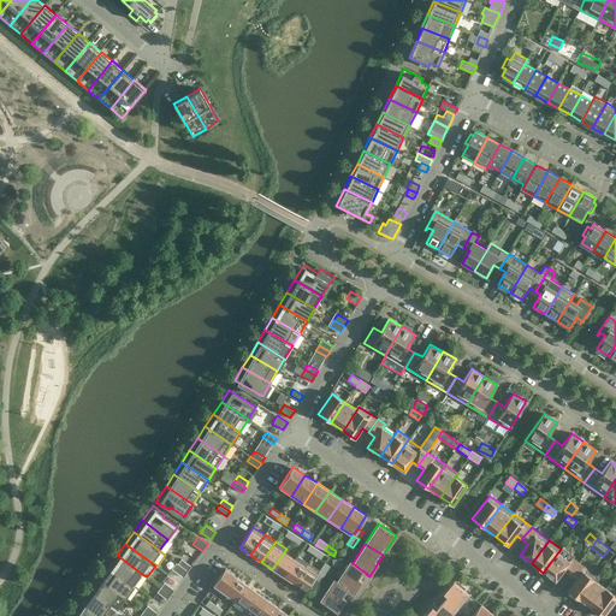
[(562,548),(561,549),(543,573),(555,581),(563,570),(569,575),(579,562),(573,558),(574,556),(562,548)]
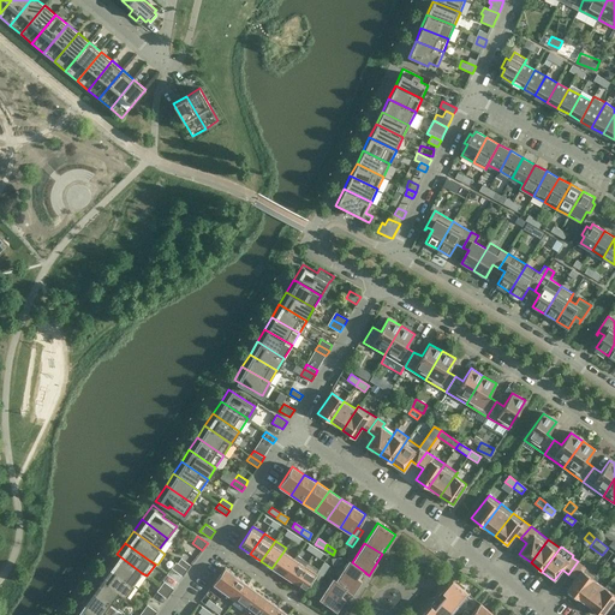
[(284,551),(272,568),(282,575),(294,559),(284,551)]
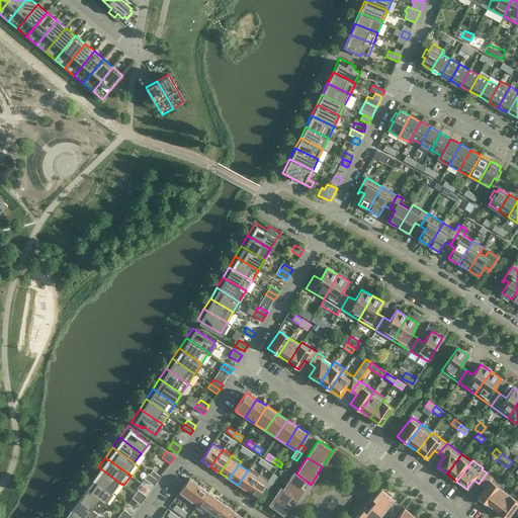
[(352,465),(349,470),(353,473),(357,468),(352,465)]
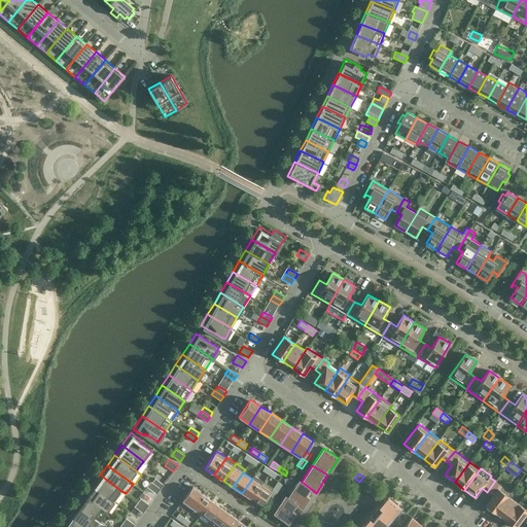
[(121,491),(100,475),(93,485),(114,501),(121,491)]
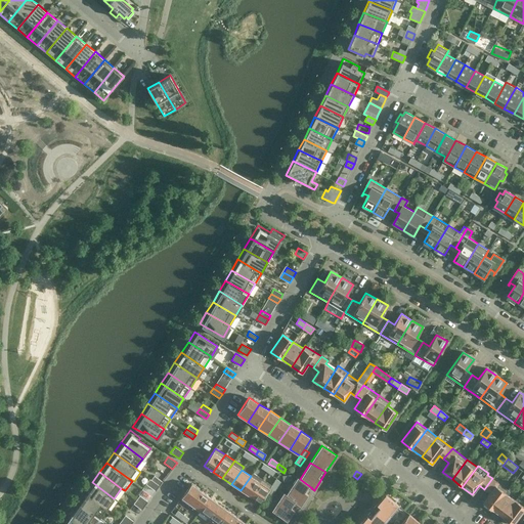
[(253,473),(251,476),(241,490),(250,496),(262,479),(253,473)]
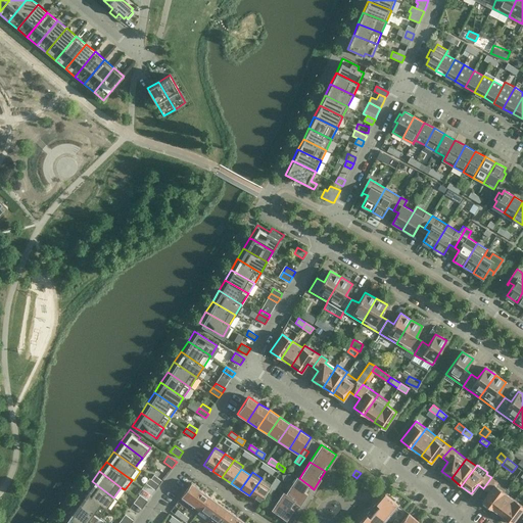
[(154,475),(151,479),(159,485),(162,481),(154,475)]
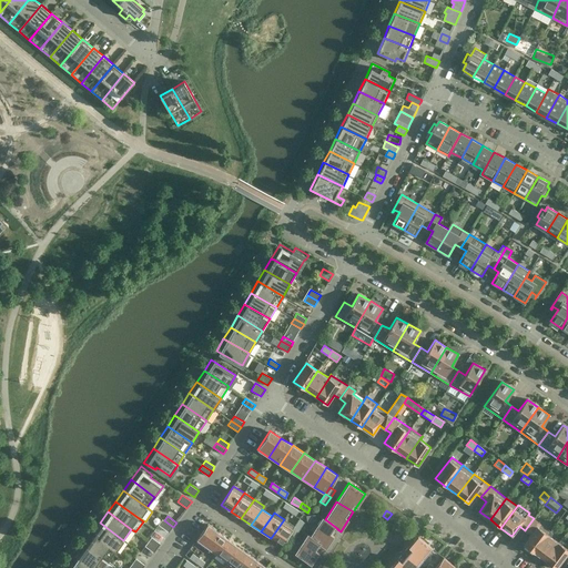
[(322,517),(311,536),(310,536),(323,546),(325,548),(337,529),(338,529),(325,519),(322,517)]
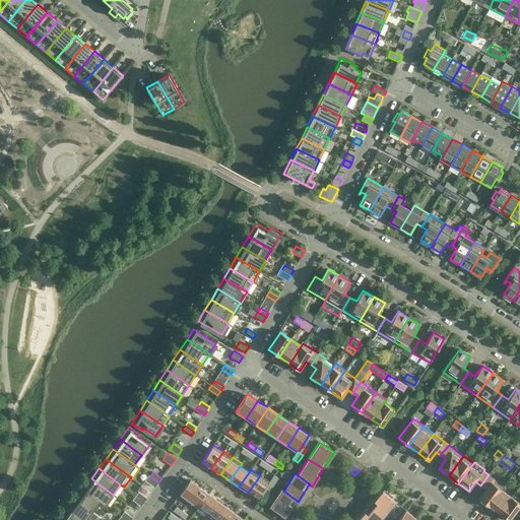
[(504,486),(489,474),(480,485),(485,490),(478,499),(489,506),(504,486)]
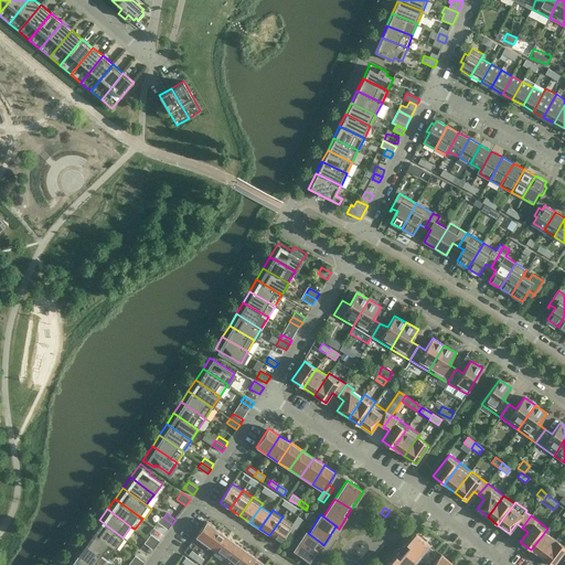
[(283,516),(269,535),(280,542),(288,531),(292,524),(292,523),(283,516)]
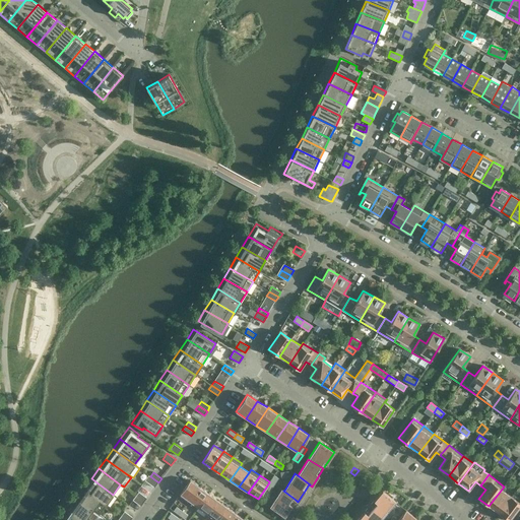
[(273,475),(269,481),(269,482),(274,485),(278,478),(273,475)]
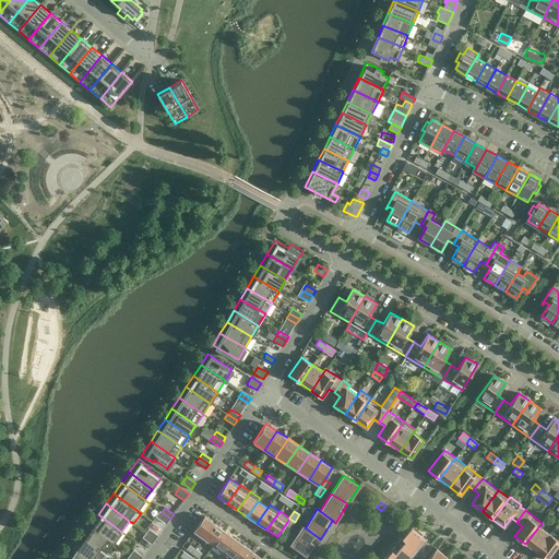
[(170,519),(162,512),(157,518),(166,524),(170,519)]
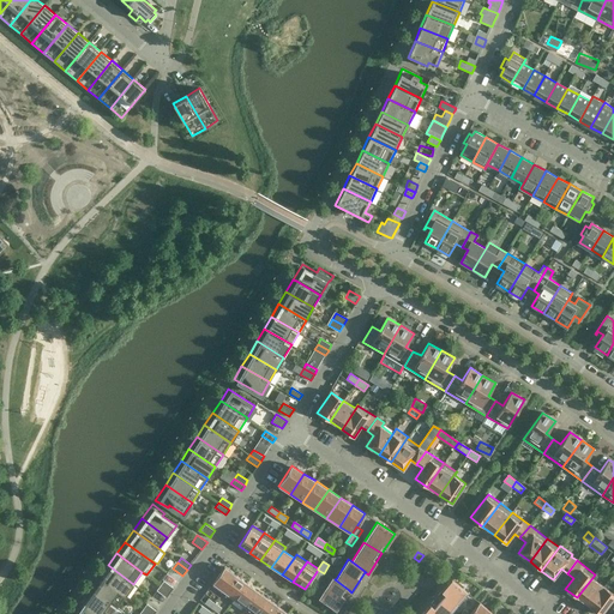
[(133,584),(108,565),(100,577),(125,595),(133,584)]
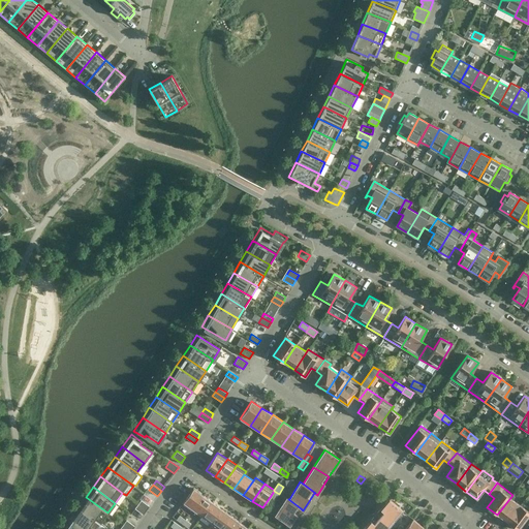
[(181,505),(190,512),(203,495),(193,489),(181,505)]
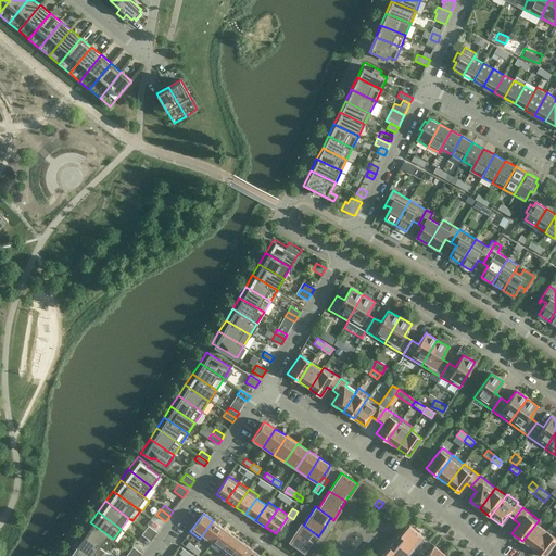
[(288,526),(293,519),(288,516),(283,522),(288,526)]
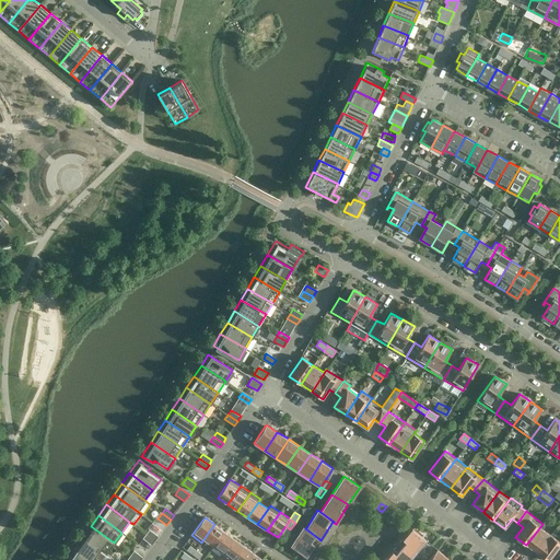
[(214,524),(201,543),(202,543),(205,539),(213,546),(224,532),(214,524)]
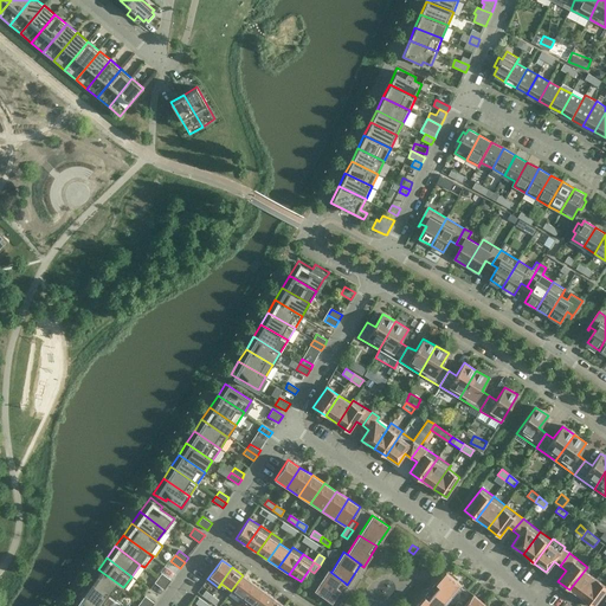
[(587,567),(569,590),(581,598),(595,579),(585,571),(587,567)]
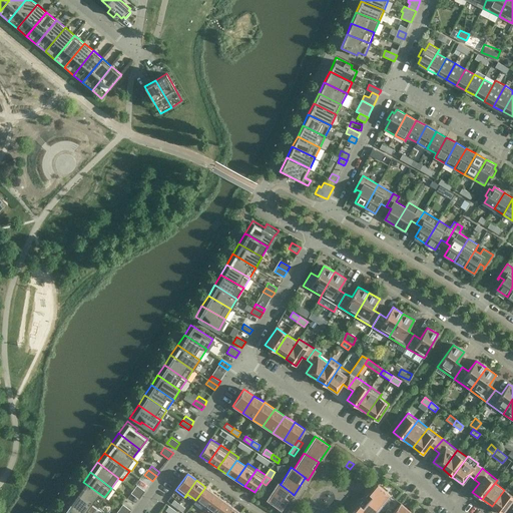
[(104,497),(83,482),(76,491),(97,507),(104,497)]
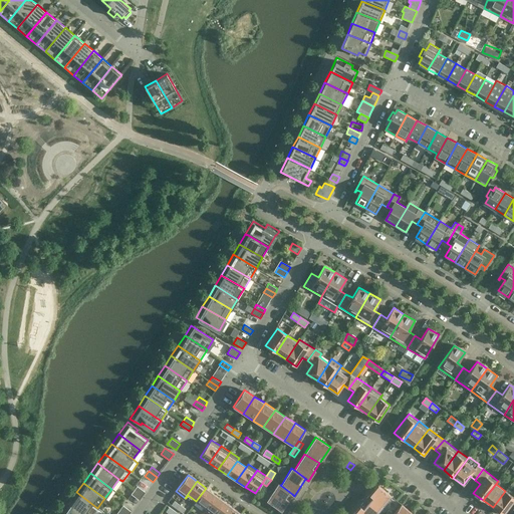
[(278,483),(266,501),(281,510),(292,494),(280,485),(281,485),(278,483)]
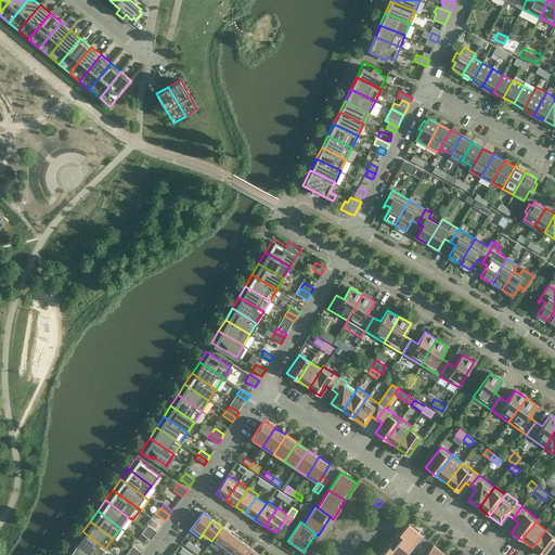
[(423,536),(408,523),(394,540),(409,552),(423,536)]
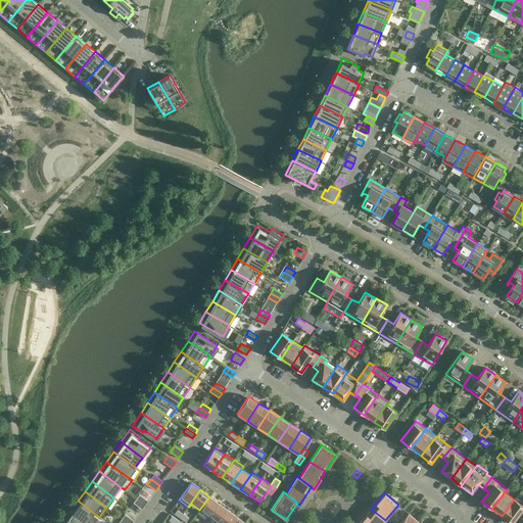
[(140,494),(137,498),(145,505),(148,501),(140,494)]
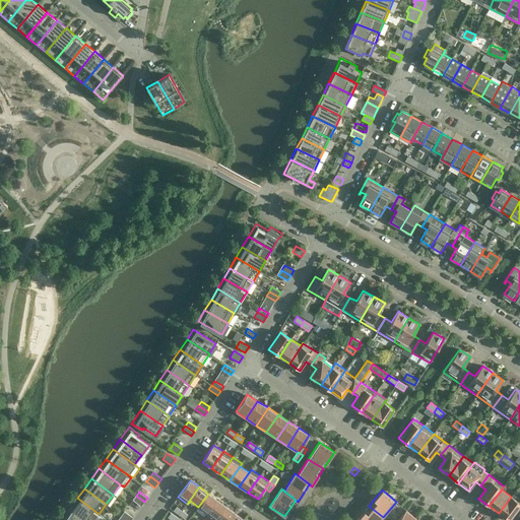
[(208,494),(198,507),(206,513),(204,516),(205,517),(217,500),(208,494)]
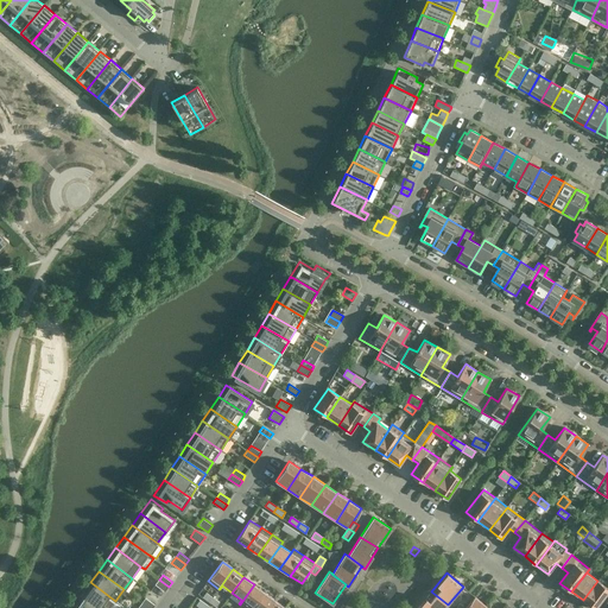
[(169,587),(159,580),(154,584),(165,591),(169,587)]
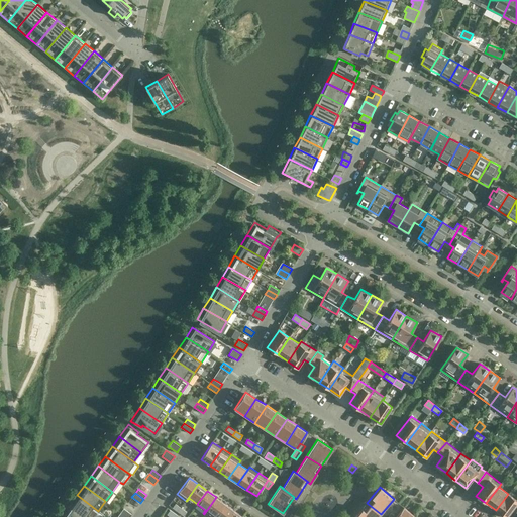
[(506,516),(516,502),(516,500),(508,494),(496,510),(504,516),(506,516)]
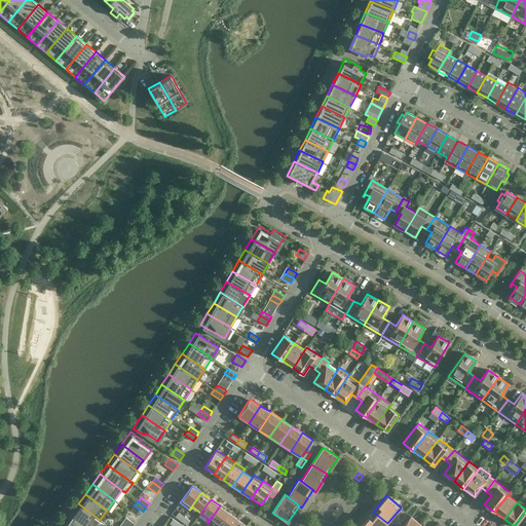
[(95,525),(100,520),(78,503),(71,514),(86,525),(95,525)]
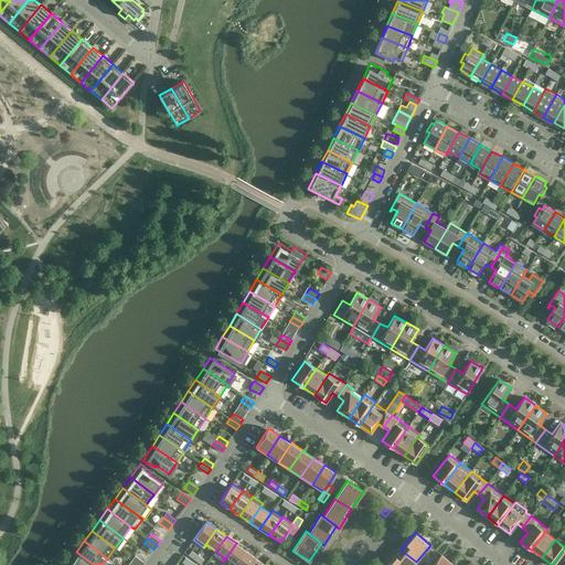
[(236,543),(223,562),(227,564),(234,564),(245,550),(236,543)]
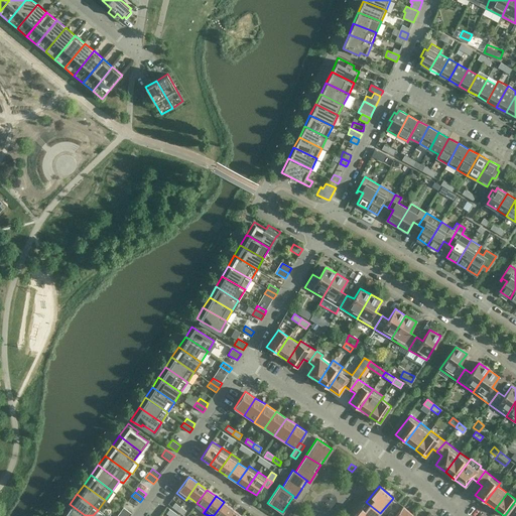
[(224,502),(214,515),(227,515),(233,509),(224,502)]
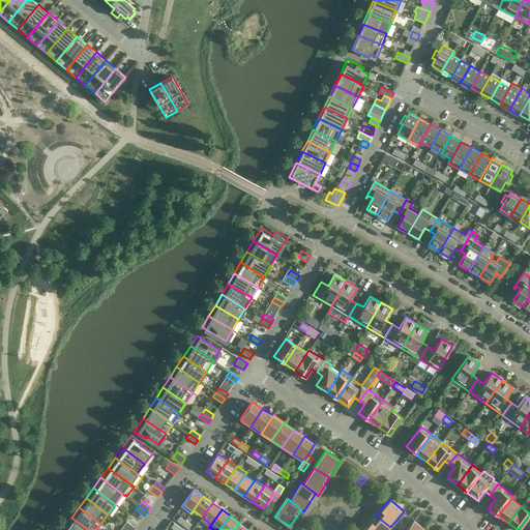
[(387,529),(390,527),(376,516),(363,529),(387,529)]
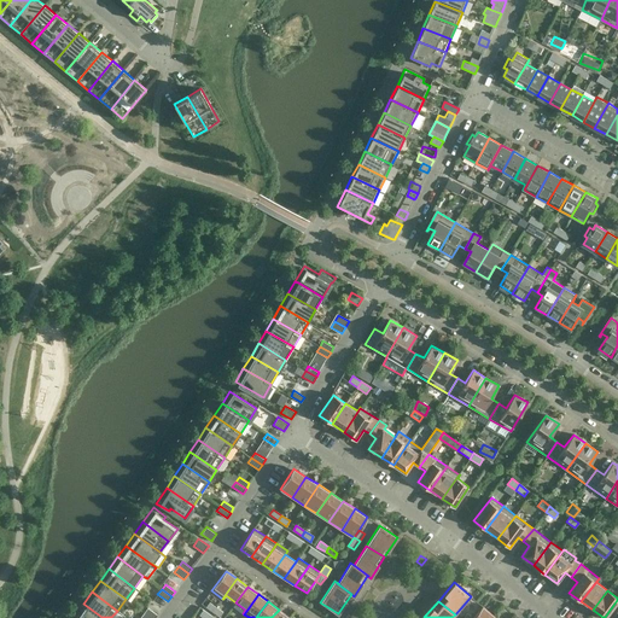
[(101,617),(83,604),(74,616),(76,617),(101,617)]
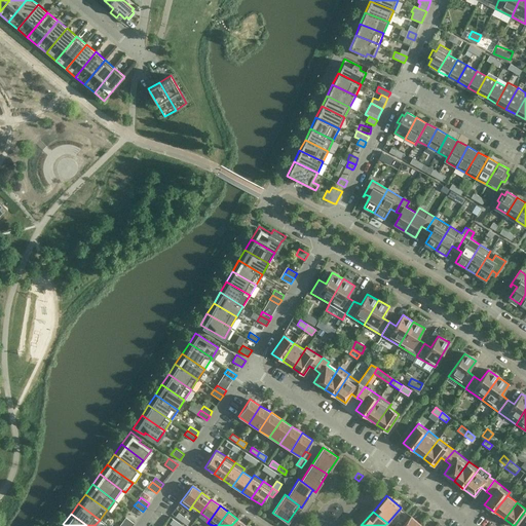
[(417,525),(420,524),(410,516),(401,525),(417,525)]
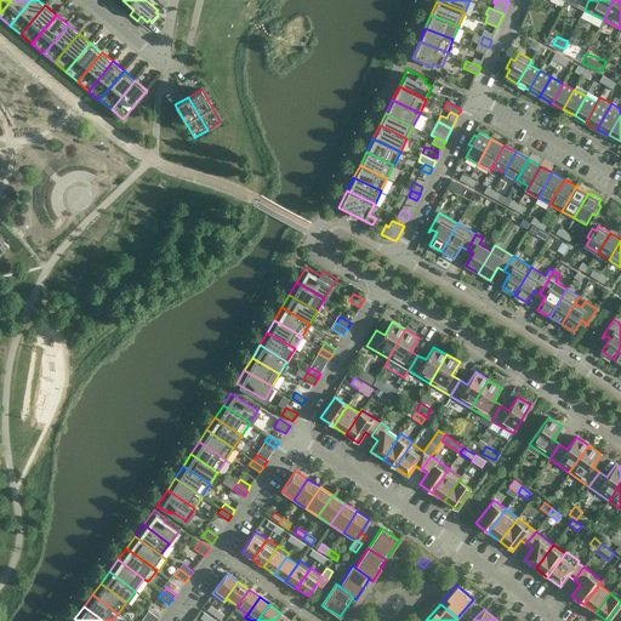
[(148,610),(144,615),(152,620),(155,620),(159,617),(148,610)]
